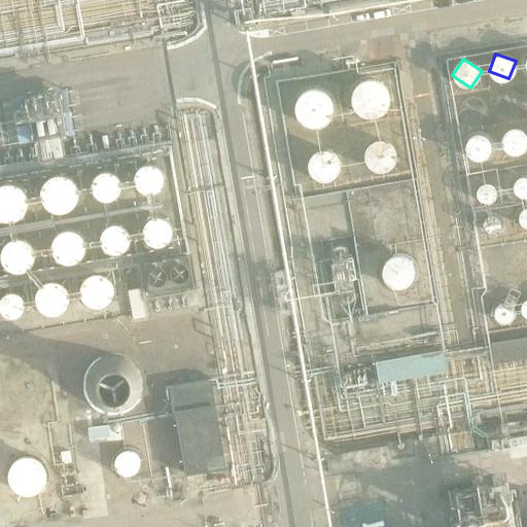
[(390,100),(390,99),(390,96),(388,91),(384,84),(380,81),(376,79),(369,78),(361,80),(357,83),(354,85),(351,93),(350,99),(351,107),(355,113),(360,117),(369,119),(373,119),(378,117),(384,113),(388,107),(390,100)]
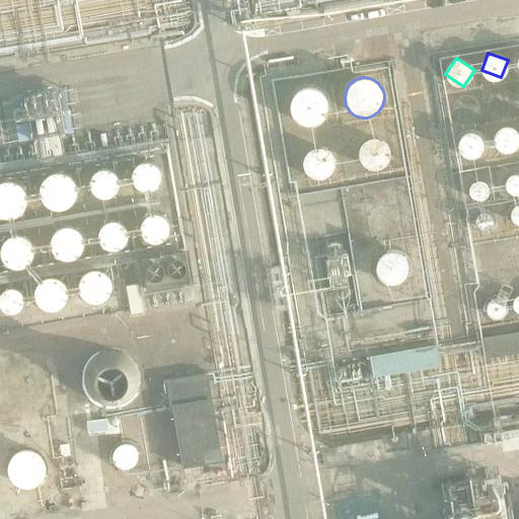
[(326,109),(326,108),(325,101),(323,97),(321,95),(315,90),(308,88),(301,89),(297,91),(293,93),(290,97),(288,100),(287,108),(287,113),(288,117),(291,122),(297,127),(305,129),(312,128),(319,125),(324,119),(325,115),(326,109)]
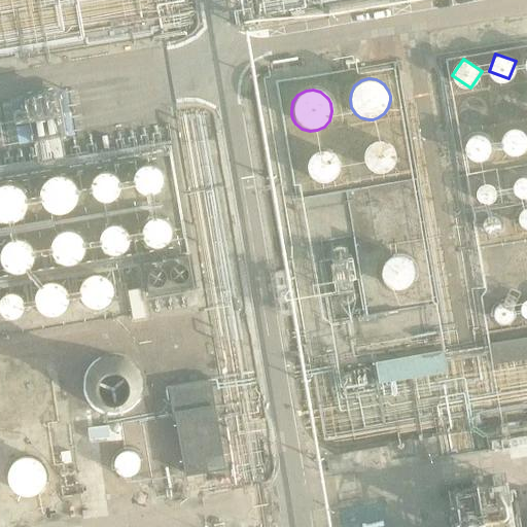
[(20,120),(24,147),(66,141),(63,114),(20,120)]
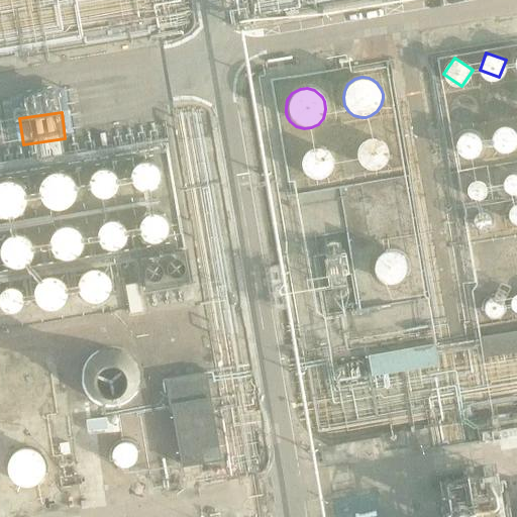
[(472,130),(457,140),(469,156),(483,145),(472,130)]
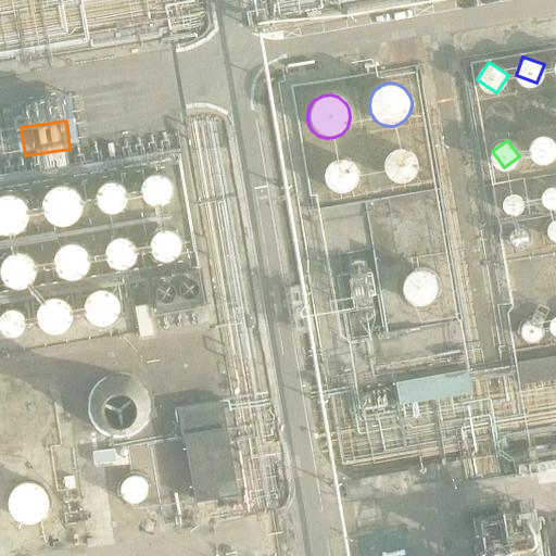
[(417,167),(416,161),(412,154),(406,151),(401,150),(393,150),(388,153),(383,159),(381,165),(382,173),(386,179),(391,184),(399,185),(402,185),(407,184),(412,179),(415,175),(417,167)]
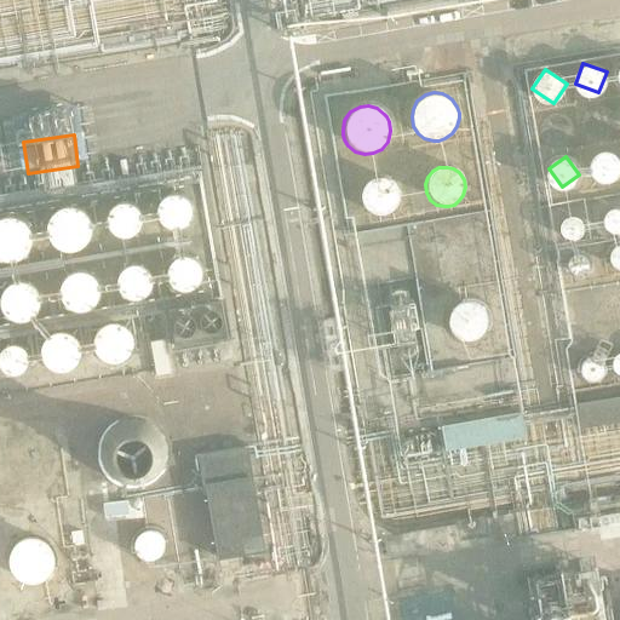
[(397,199),(397,197),(396,190),(391,184),(385,179),(377,178),(369,179),(363,184),(360,190),(359,199),(360,206),(365,212),(371,216),(378,217),(384,216),(390,212),(395,206),(397,199)]
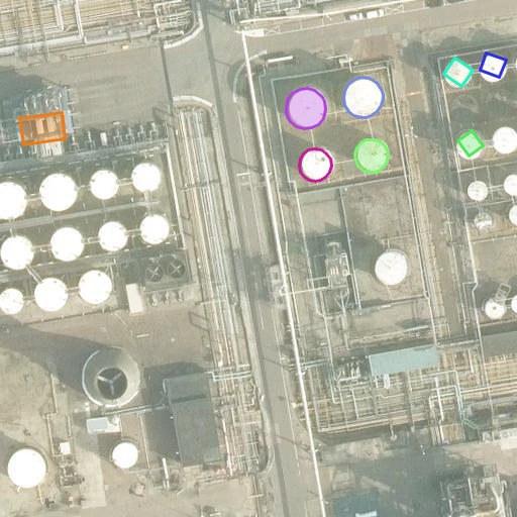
[(176,168),(176,164),(175,161),(171,156),(168,153),(165,151),(158,150),(151,153),(147,157),(143,163),(143,168),(144,175),(148,180),(153,183),(159,184),(166,183),(171,180),(175,175),(176,168)]
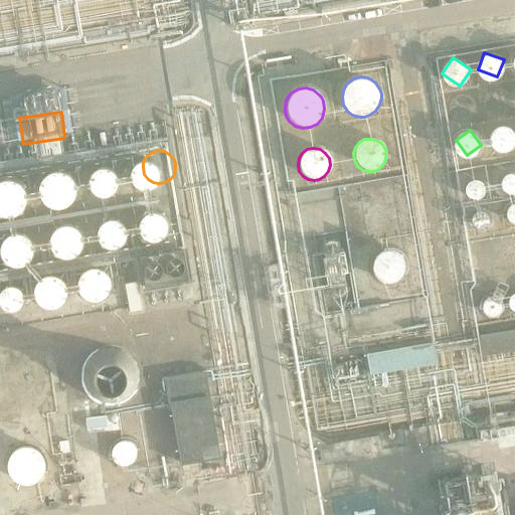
[(132,177),(132,176),(131,170),(128,165),(124,162),(117,160),(110,161),(105,164),(101,168),(100,172),(99,176),(100,181),(103,187),(108,191),(115,193),(121,192),(124,190),(127,188),(130,183),(132,177)]
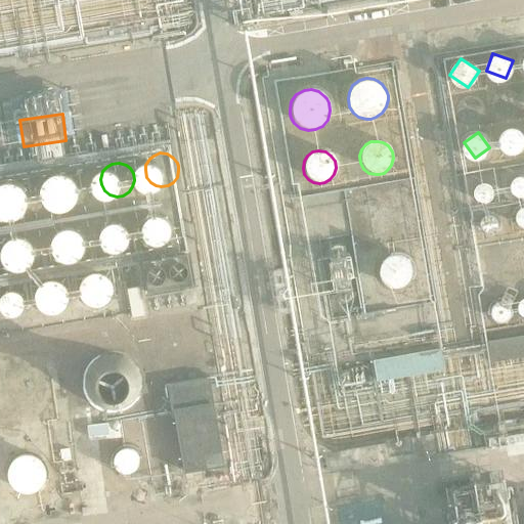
[(87,189),(86,183),(83,178),(77,174),(72,172),(68,172),(63,173),(58,177),(54,182),(53,187),(53,191),(54,195),(58,201),(63,205),(69,206),(76,205),(82,202),(85,197),(87,189)]
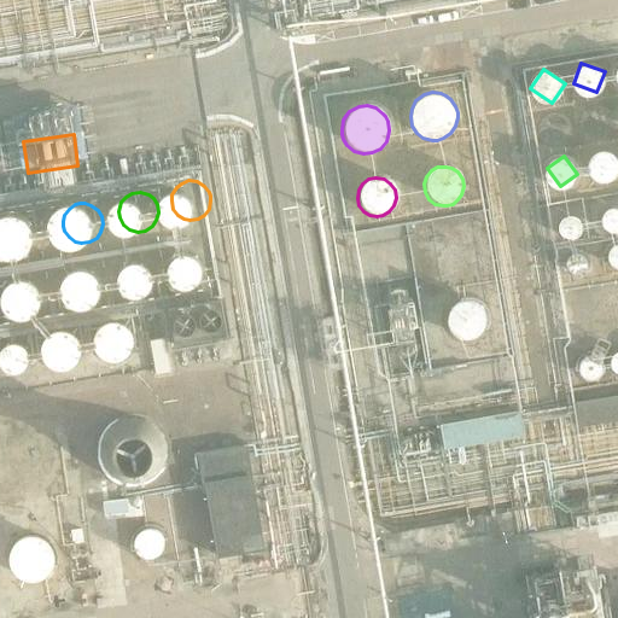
[(47,238),(47,237),(46,231),(41,223),(35,219),(25,217),(19,219),(12,223),(9,231),(7,238),(9,245),(11,249),(15,252),(21,256),(29,257),(36,255),(41,251),(46,245),(47,238)]
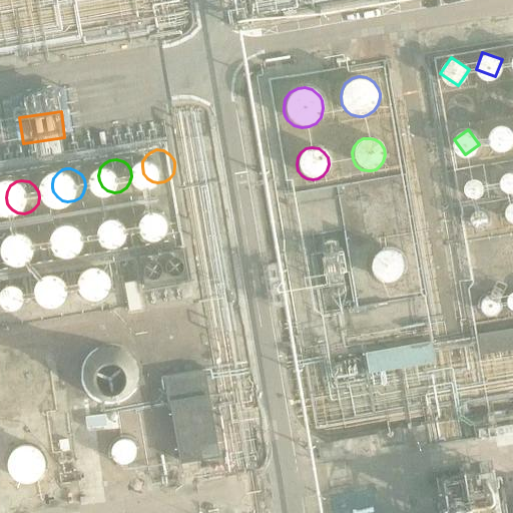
[(391,210),(391,205),(388,199),(383,196),(377,194),(374,194),(370,195),(365,198),(361,203),(359,209),(360,215),(364,220),(366,223),(369,225),(374,226),(380,225),(386,222),(390,217),(391,210)]
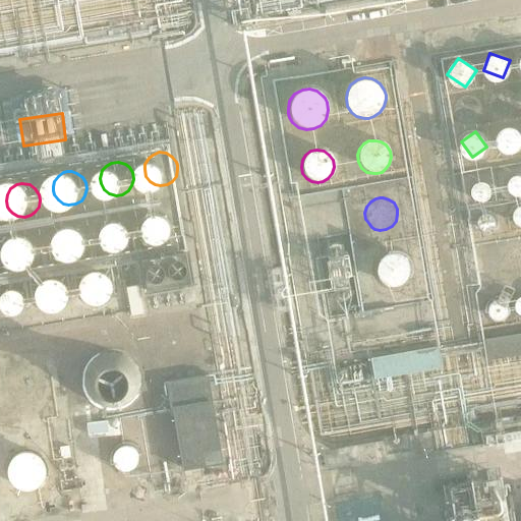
[(182,217),(181,210),(178,205),(175,203),(172,200),(166,199),(160,200),(157,203),(154,205),(151,210),(149,216),(150,222),(154,228),(158,231),(164,233),(171,232),(177,229),(181,224),(182,217)]
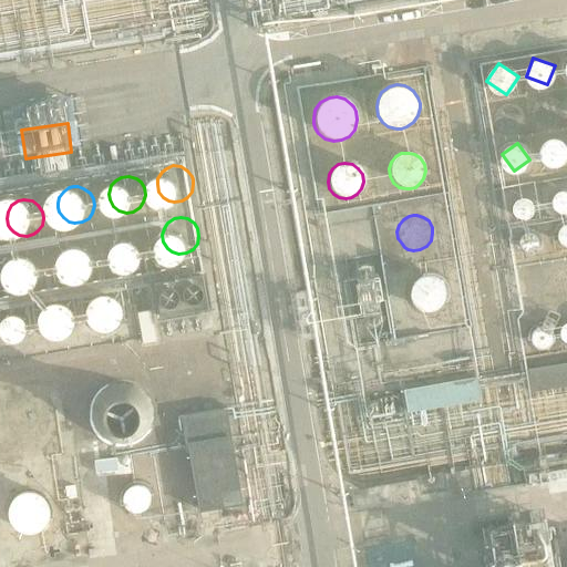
[(375,244),(373,236),(370,232),(364,227),(358,225),(351,226),(348,228),(344,230),(340,236),(339,243),(340,249),(343,256),(349,259),(356,261),(362,260),(369,257),(373,250),(375,244)]
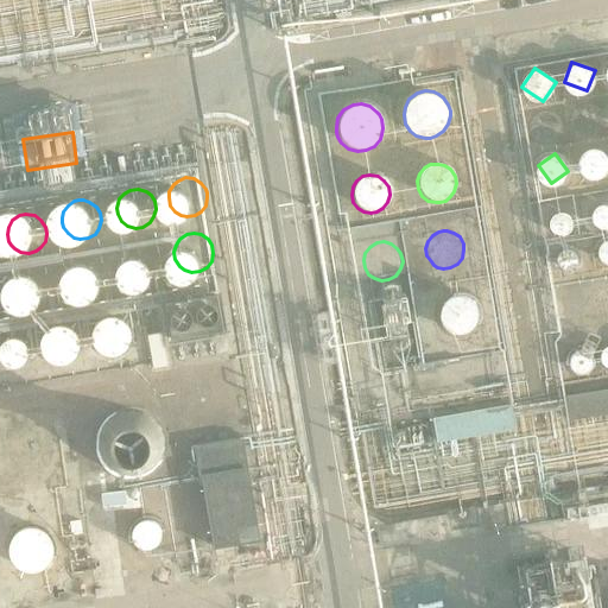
[(164,265),(164,264),(163,255),(158,249),(151,246),(145,245),(138,246),(131,249),(127,255),(125,264),(126,268),(127,272),(131,278),(138,283),(145,284),(151,283),(158,278),(163,272),(164,265)]
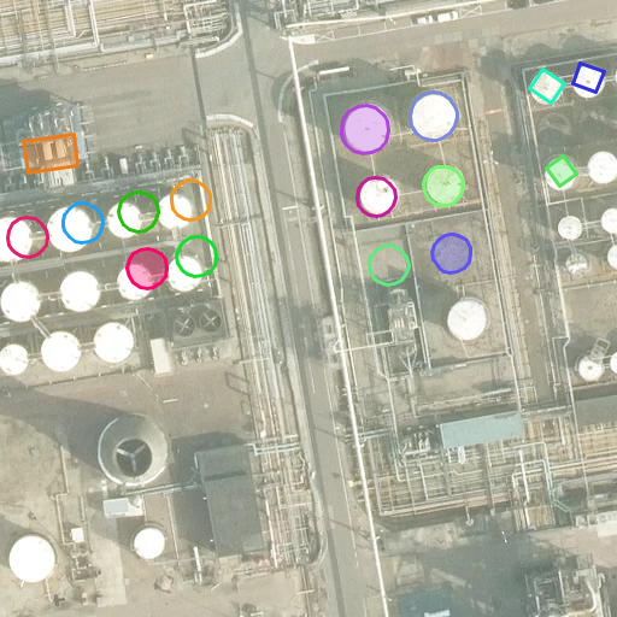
[(111,280),(111,275),(110,270),(105,264),(98,260),(89,259),(82,262),(77,266),(72,272),(71,280),(74,287),(77,293),(81,297),(84,298),(92,299),(98,298),(101,297),(106,293),(110,287),(111,280)]
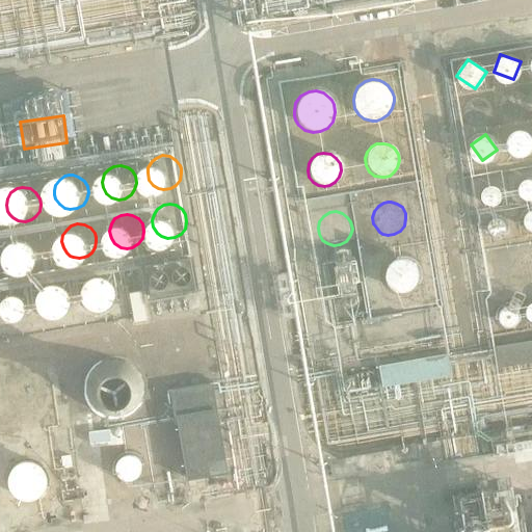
[(48,251),(48,250),(47,244),(44,239),(40,236),(33,234),(29,234),(25,235),(19,238),(17,241),(15,244),(14,250),(16,257),(19,262),(22,265),(25,266),(30,267),(36,266),(40,265),(44,262),(47,257),(48,251)]
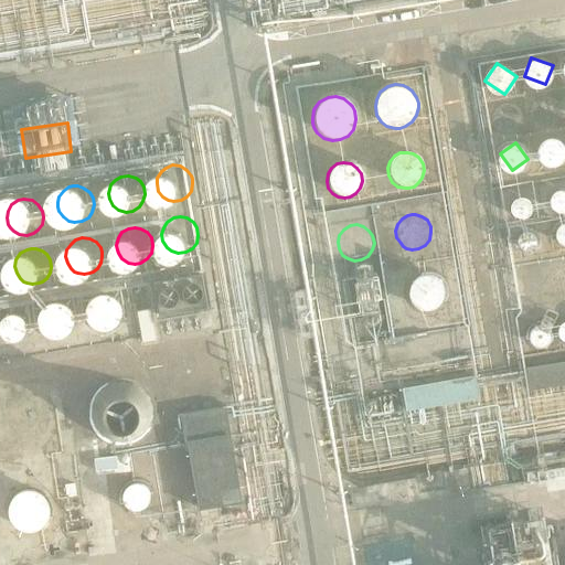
[(205,274),(155,281),(160,315),(211,308),(205,274)]
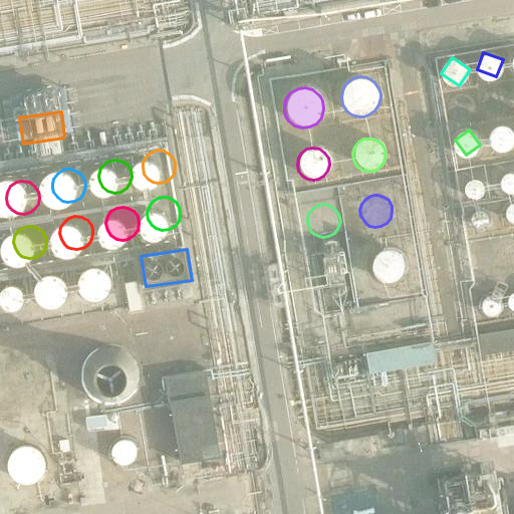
[(401,267),(400,261),(396,256),(391,253),(386,252),(379,254),(375,256),(372,261),(371,267),(371,272),(374,276),(379,280),(384,282),(391,281),(397,278),(399,273),(401,267)]
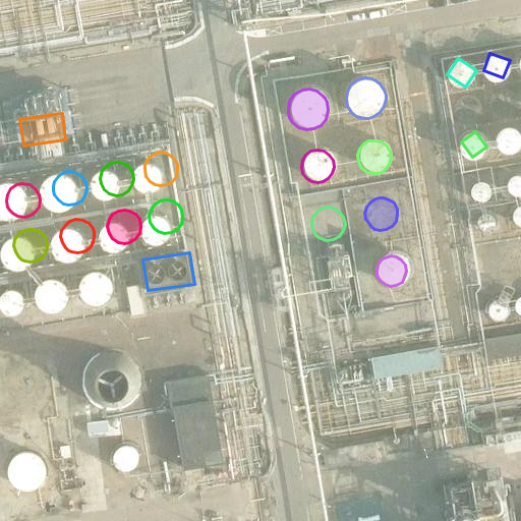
[(352,275),(350,269),(347,264),(343,259),(336,257),(330,258),(324,262),(320,267),(319,271),(317,275),(319,281),(322,286),(327,290),(333,292),(337,292),(341,290),(347,287),(350,282),(352,275)]
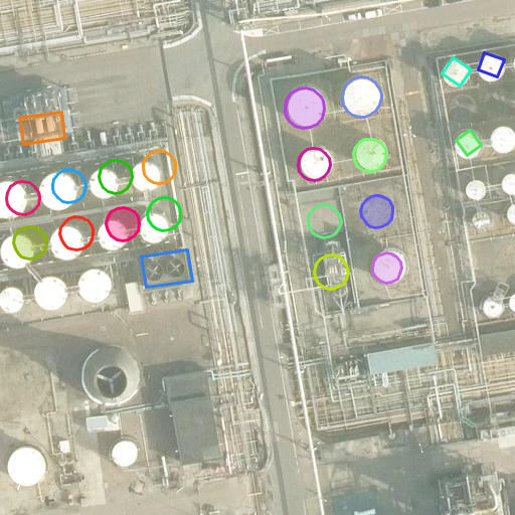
[(111,284),(111,280),(110,276),(106,271),(100,268),(93,267),(87,269),(82,273),(78,278),(77,284),(79,290),(82,295),(86,298),(89,299),(95,300),(100,299),(103,298),(107,295),(110,290),(111,284)]
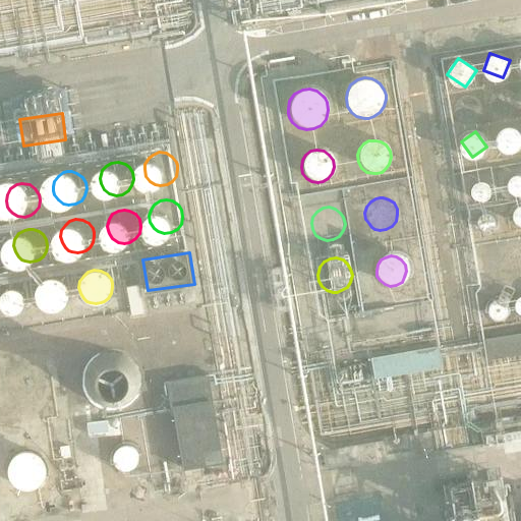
[(71,293),(71,289),(70,285),(66,280),(60,277),(53,276),(47,278),(43,282),(40,286),(38,293),(40,299),(43,304),(46,307),(49,308),(54,309),(60,308),(63,307),(67,304),(70,299),(71,293)]
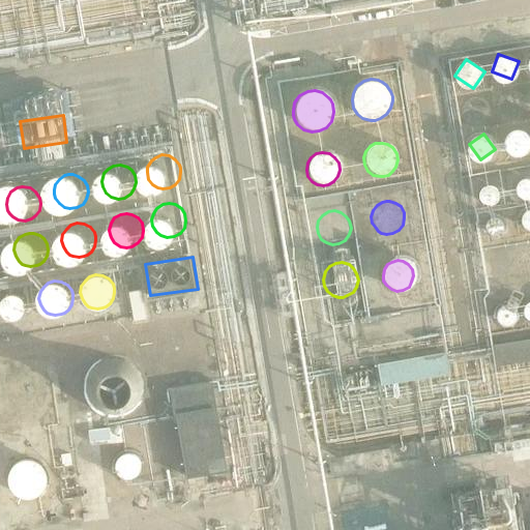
[(529,339),(493,345),(496,364),(529,358),(529,339)]
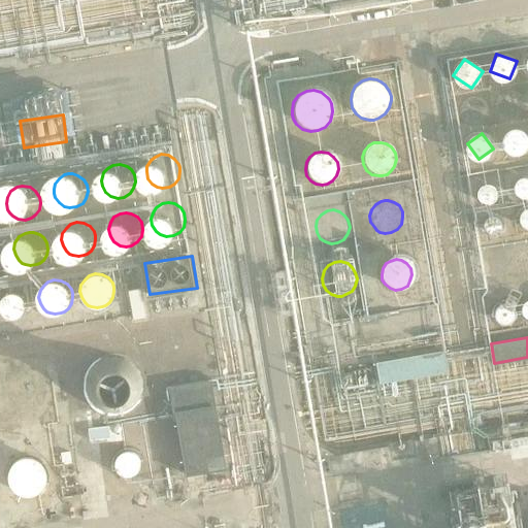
[(444,352),(375,363),(378,383),(448,371),(444,352)]
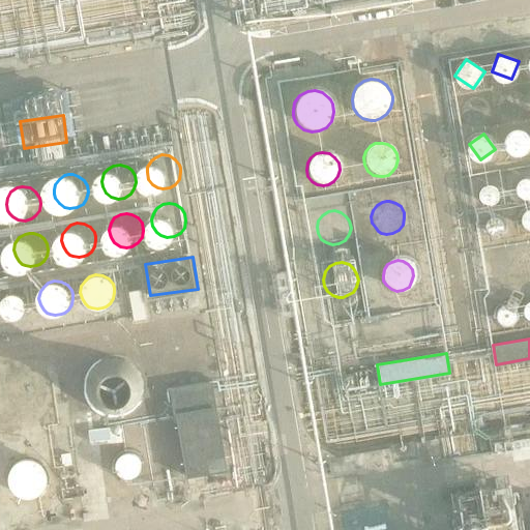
[(148,398),(148,396),(147,389),(145,384),(143,381),(139,376),(136,373),(129,371),(124,369),(118,369),(114,369),(108,371),(104,374),(99,377),(96,382),(93,387),(92,391),(91,398),(92,403),(94,408),(96,412),(100,417),(104,420),(109,422),(115,424),(121,424),(130,422),(136,420),(141,416),(144,412),(146,407),(147,403),(148,398)]
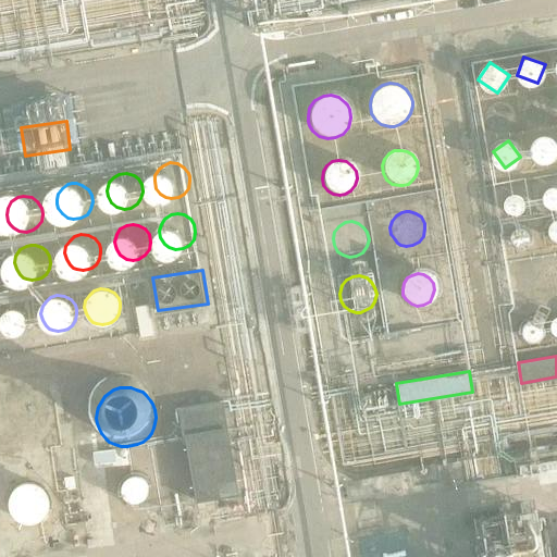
[(223,401),(181,409),(196,503),(238,495),(223,401)]
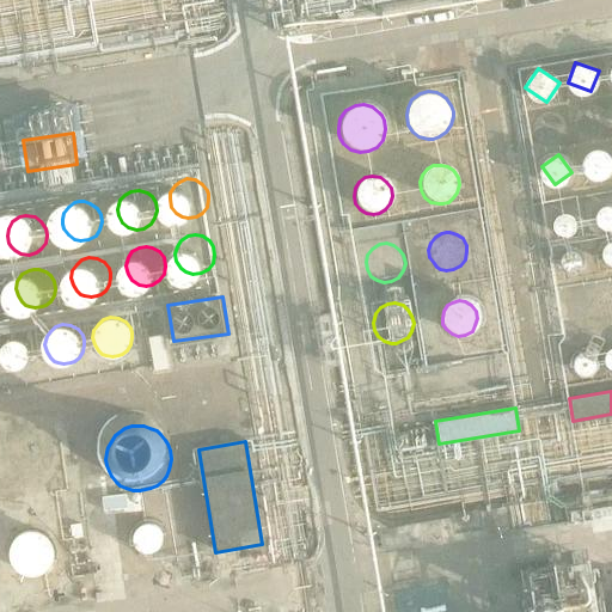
[(158,550),(163,528),(141,524),(135,544),(158,550)]
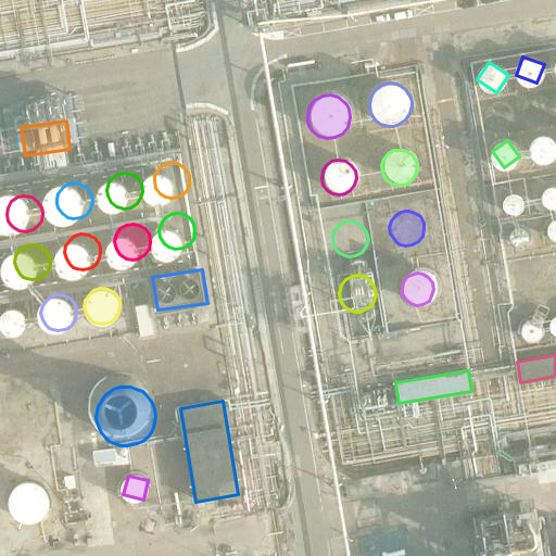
[(62,509),(60,503),(57,497),(51,493),(45,492),(37,493),(33,496),(28,502),(27,508),(28,515),(32,520),(34,523),(38,526),(43,527),(50,526),(55,522),(60,517),(62,509)]
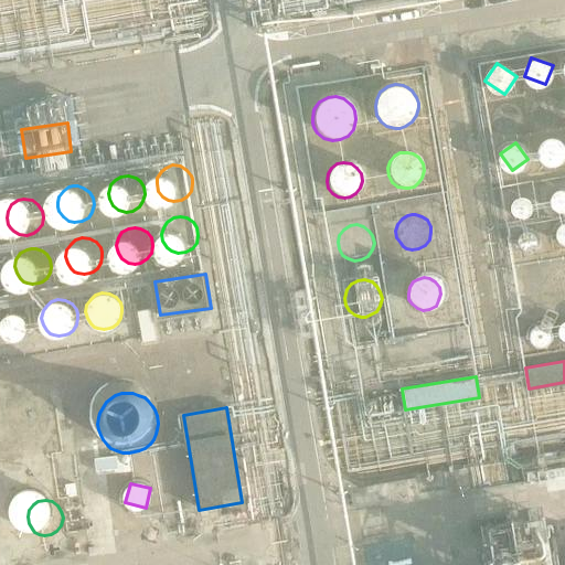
[(547,564),(539,509),(477,520),(484,564),(547,564)]
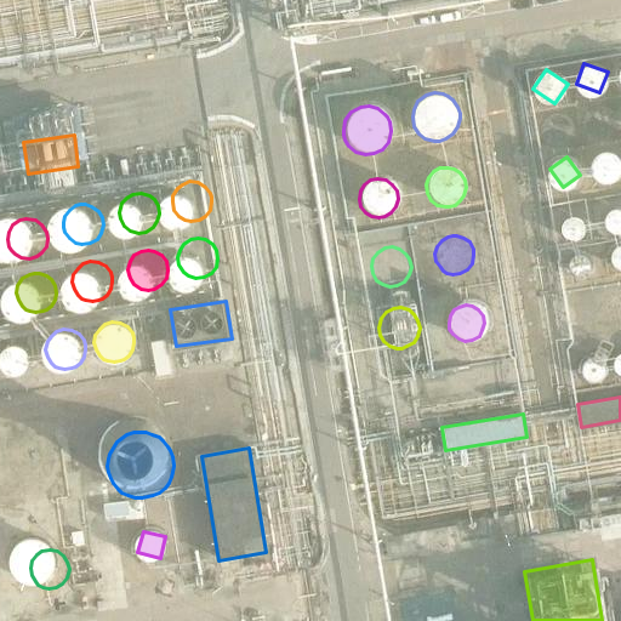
[(466,620),(460,581),(397,592),(400,620),(466,620)]
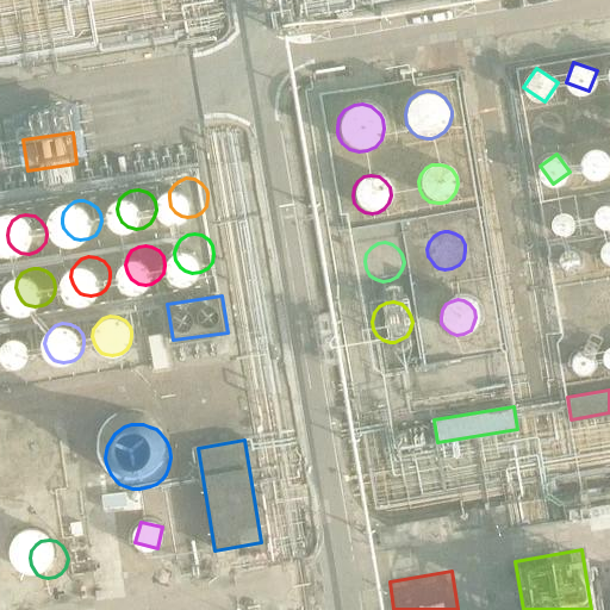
[(122,598),(123,578),(98,576),(97,596),(122,598)]
